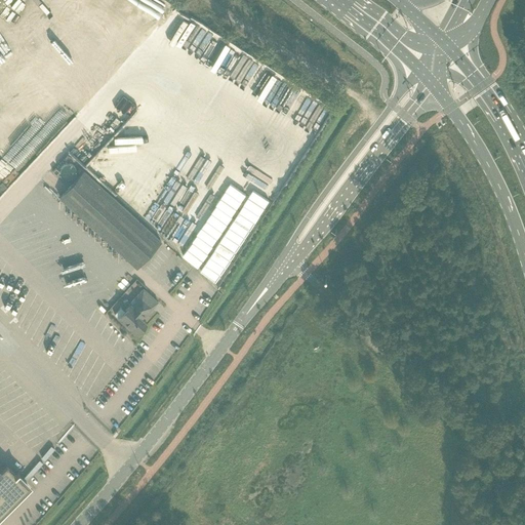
[(214,92),(213,29),(191,16),(166,62),(166,63),(172,66),(172,72),(168,80),(168,89),(191,102),(194,102),(194,104),(198,106),(207,106),(214,92)]
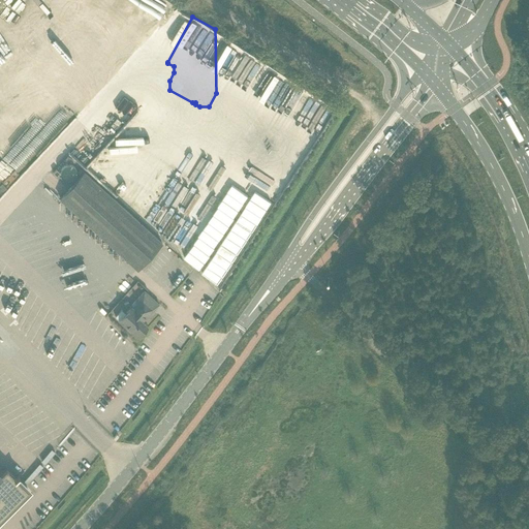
[(319,31),(314,41),(327,49),(332,38),(319,31)]
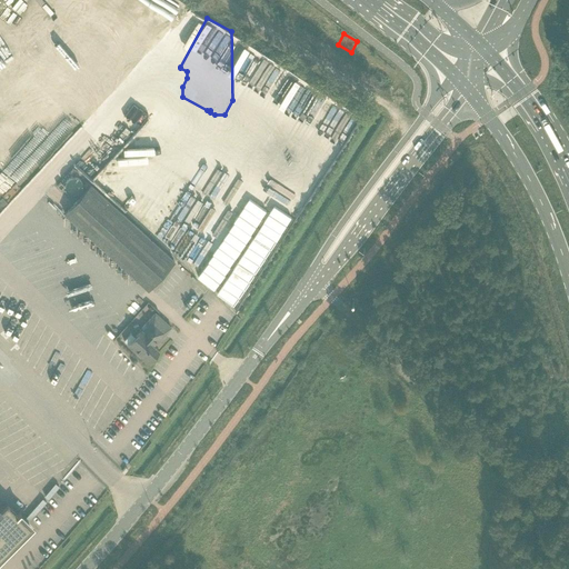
[(90,179),(113,201),(145,168),(121,146),(90,179)]
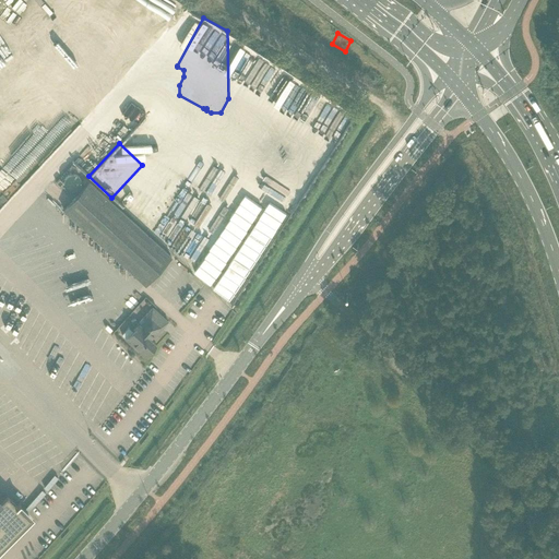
[(153,178),(155,174),(144,168),(141,173),(153,178)]
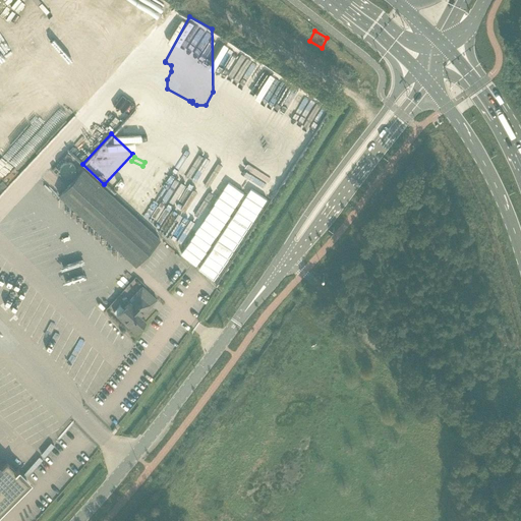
[(135,266),(160,239),(83,169),(59,195),(135,266)]
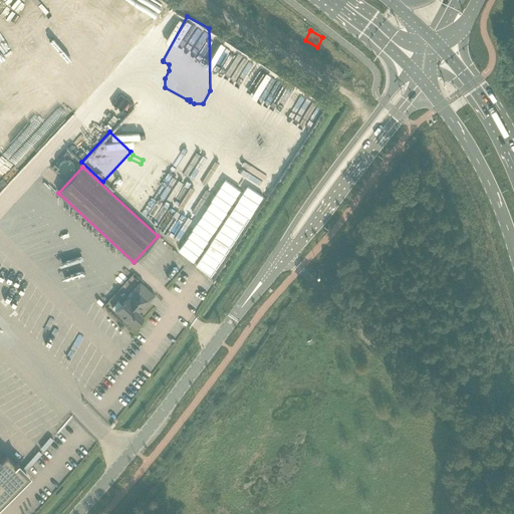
[(210,268),(209,239),(200,239),(200,253),(189,253),(189,269),(210,268)]
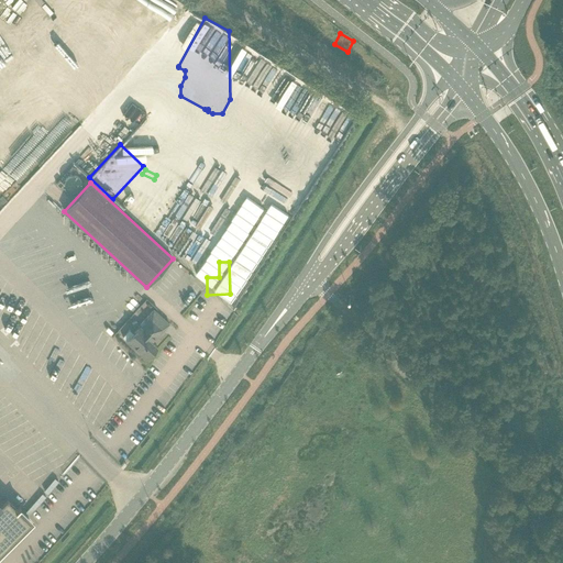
[(168,323),(153,309),(138,326),(139,328),(133,333),(129,330),(122,337),(125,340),(125,341),(145,359),(156,346),(151,341),(155,337),(156,338),(168,323)]
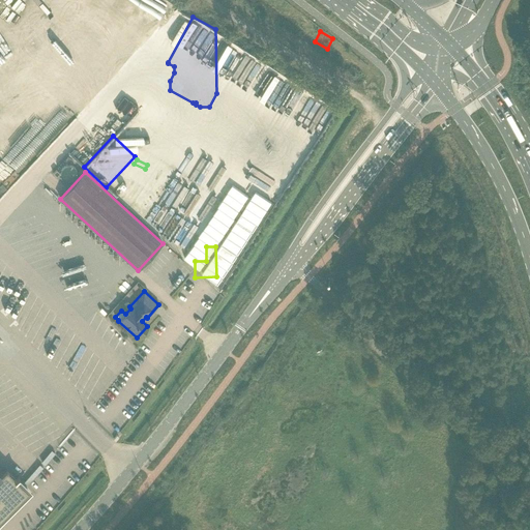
[(0,518),(0,519),(28,491),(6,469),(2,474),(0,472),(0,518)]
